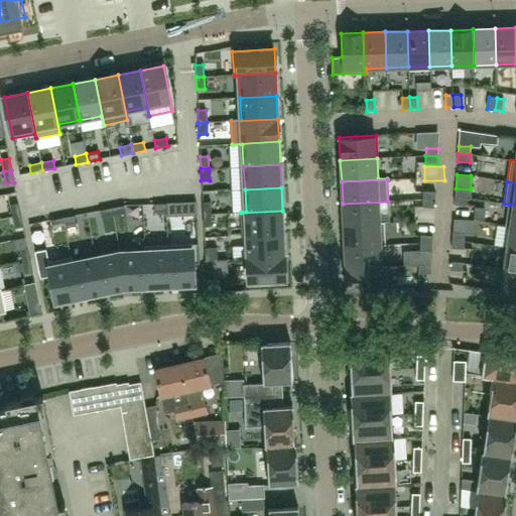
[(456,189),(455,198),(471,199),(472,190),(456,189)]
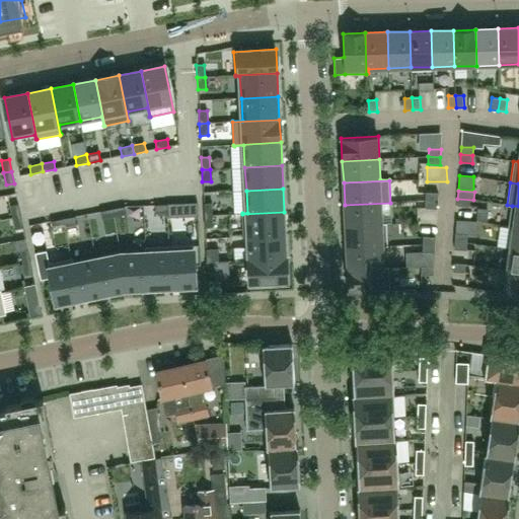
[(426,201),(438,201),(438,194),(426,193),(426,201)]
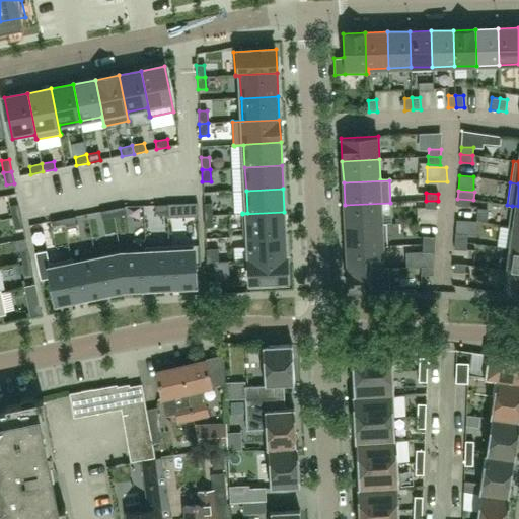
[(473,200),(457,199),(457,206),(469,207),(469,200),(473,200)]
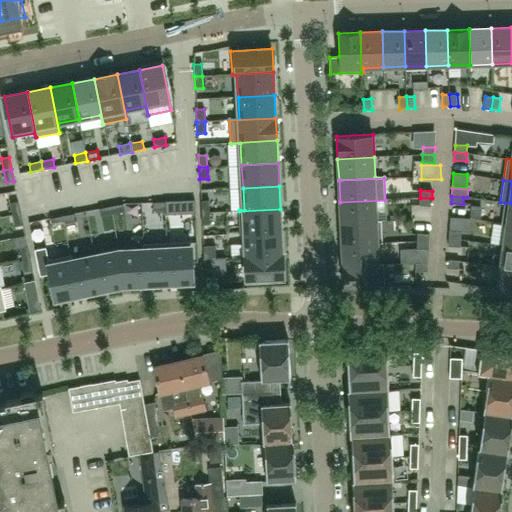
[(432,198),(420,198),(419,205),(431,206),(432,198)]
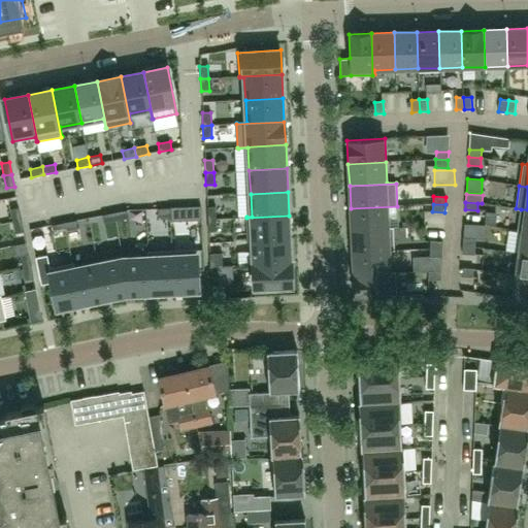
[(216,206),(207,207),(207,220),(216,219),(216,206)]
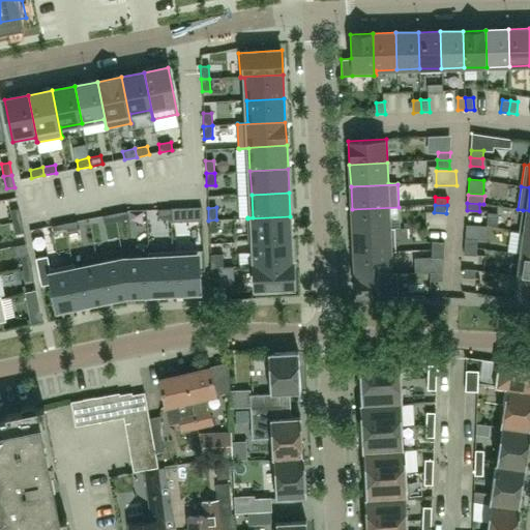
[(389,208),(399,207),(352,209),(353,231),(395,229),(395,228),(390,228),(389,208)]
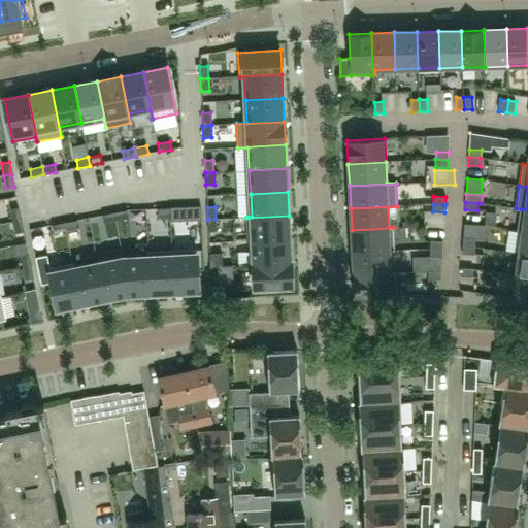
[(19,207),(10,209),(12,222),(21,220),(19,207)]
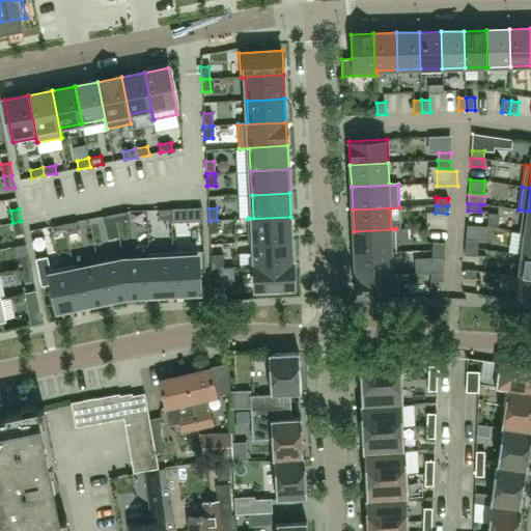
[(171,210),(159,210),(159,219),(171,218),(171,210)]
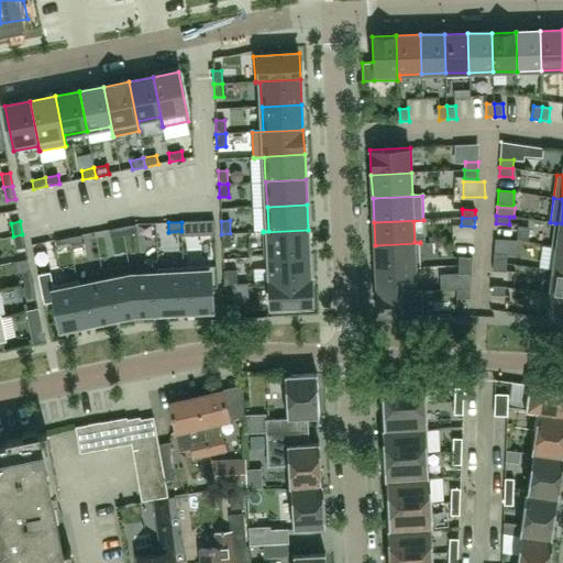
[(421,224),(421,239),(451,239),(450,223),(421,224)]
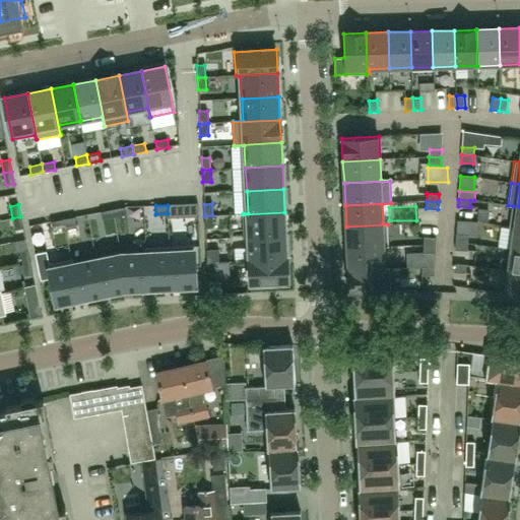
[(519,206),(513,206),(510,228),(519,229),(519,206)]
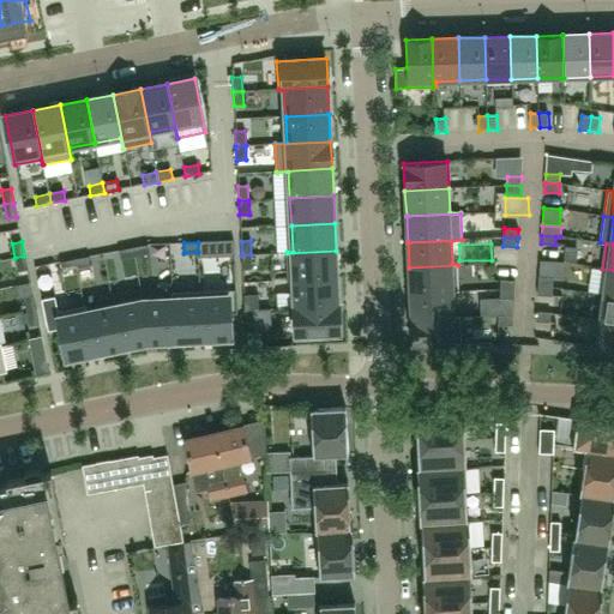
[(148,245),(133,247),(136,257),(149,254),(148,245)]
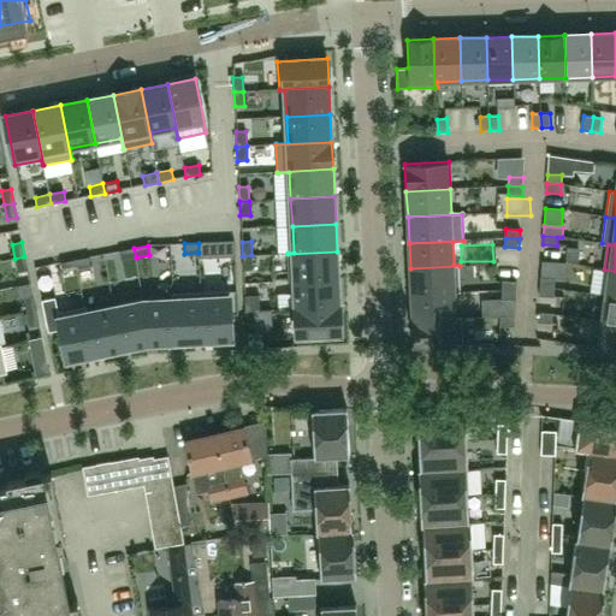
[(134,248),(119,252),(122,261),(136,258),(134,248)]
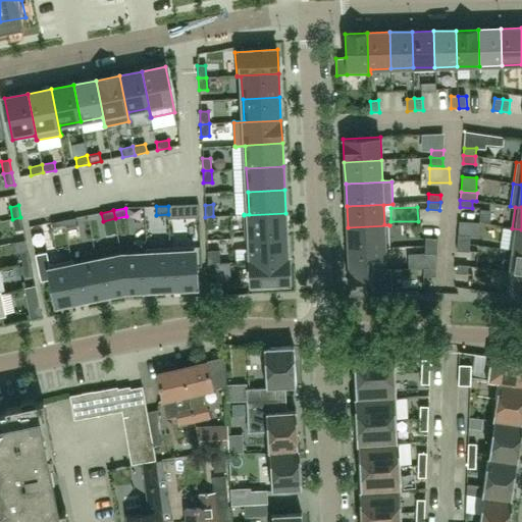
[(285,213),(244,215),(245,239),(286,236),(285,213)]
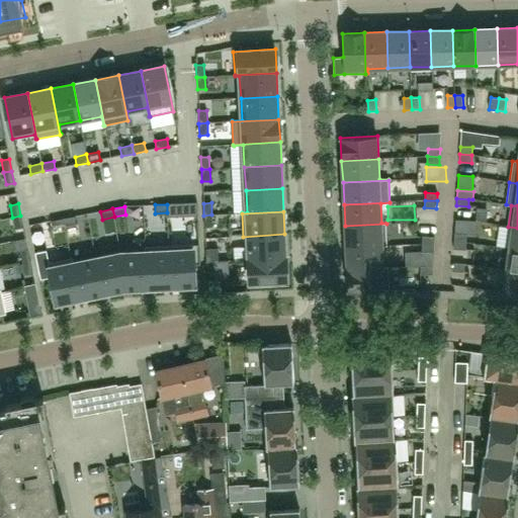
[(211,214),(203,216),(204,228),(212,227),(211,214)]
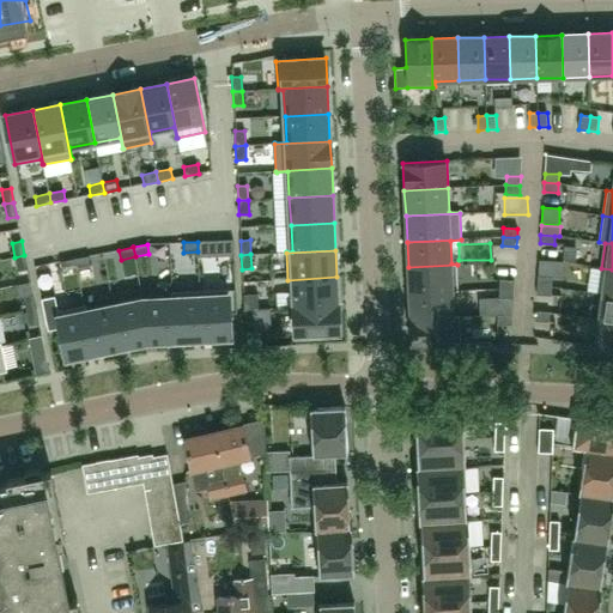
[(24,255),(14,258),(17,272),(26,269),(24,255)]
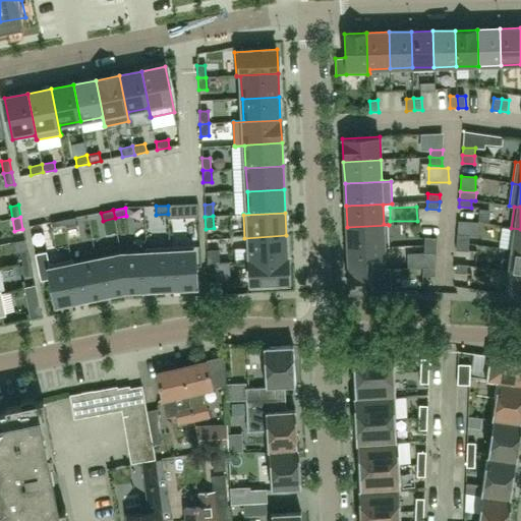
[(75,217),(63,220),(65,228),(77,226),(75,217)]
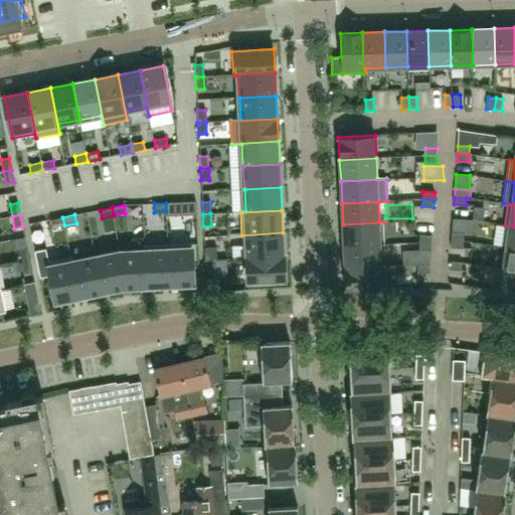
[(62,217),(50,219),(52,227),(64,225),(62,217)]
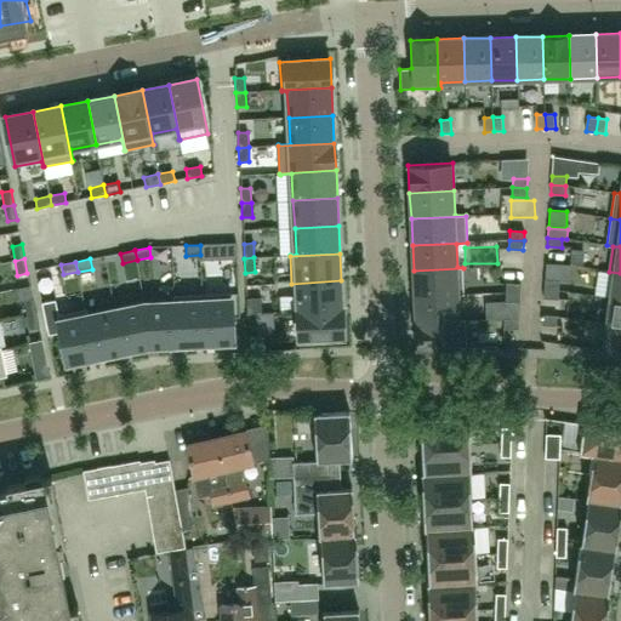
[(414,271),(415,297),(465,295),(463,268),(414,271)]
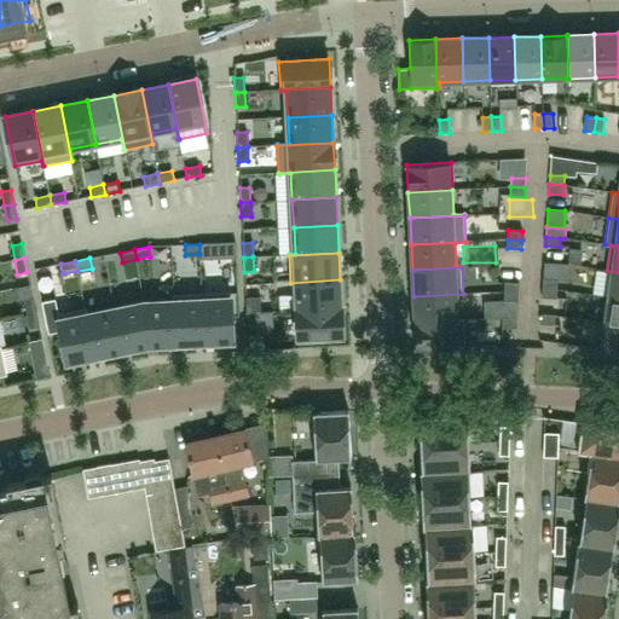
[(618,272),(607,271),(612,272),(608,298),(618,299),(618,272)]
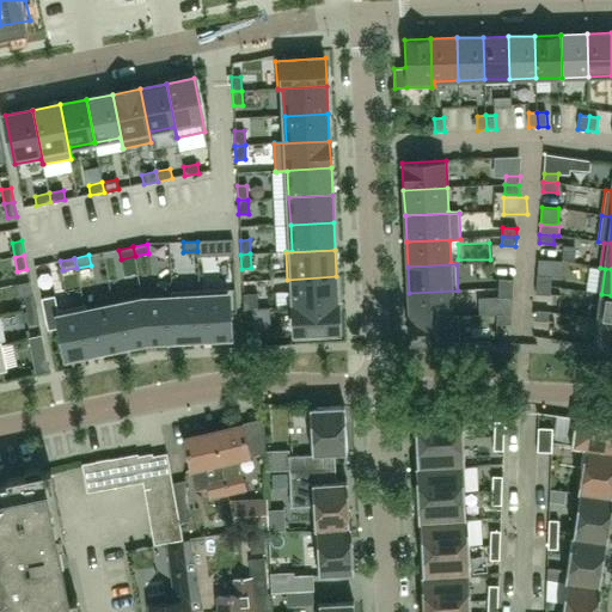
[(294,306),(338,304),(336,276),(287,280),(287,281),(293,280),(294,306)]
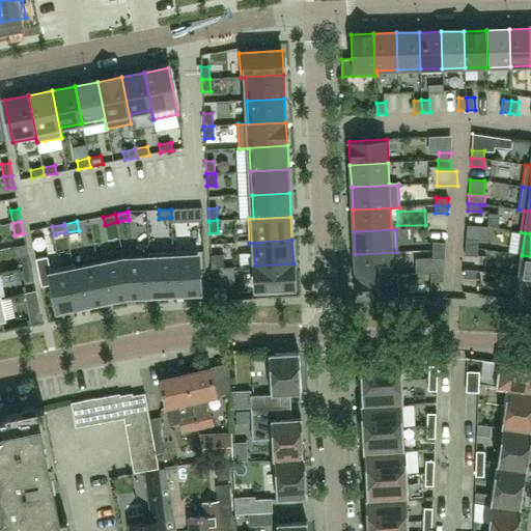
[(478,240),(466,240),(466,247),(478,248),(478,240)]
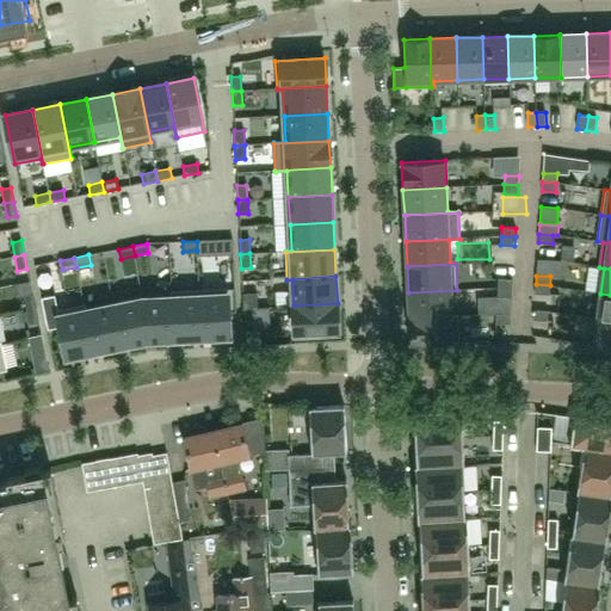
[(512,289),(512,279),(499,279),(498,288),(512,289)]
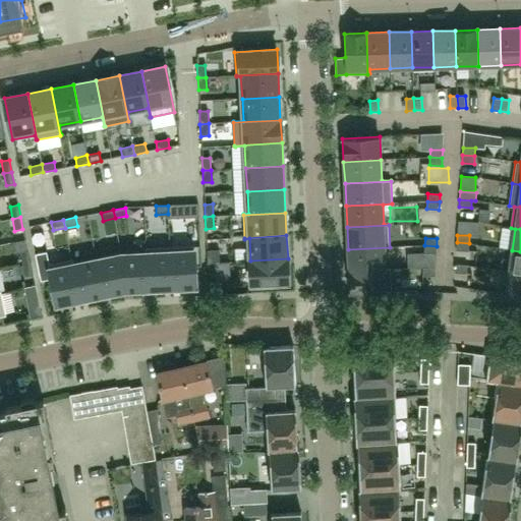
[(468,251),(469,243),(457,242),(456,250),(468,251)]
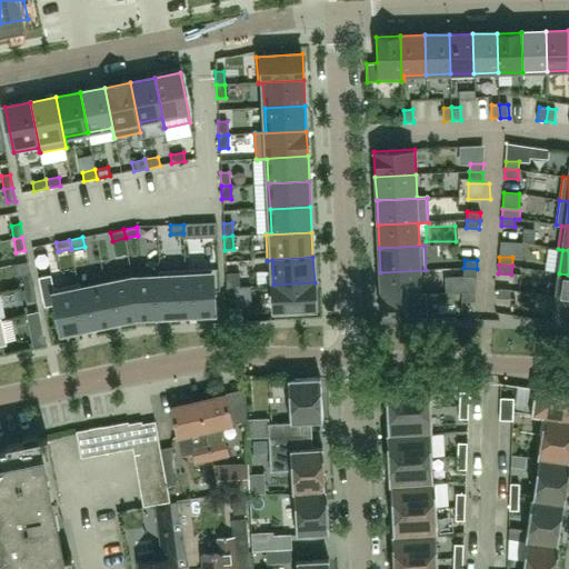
[(211,268),(186,269),(188,316),(215,313),(212,277),(211,268)]
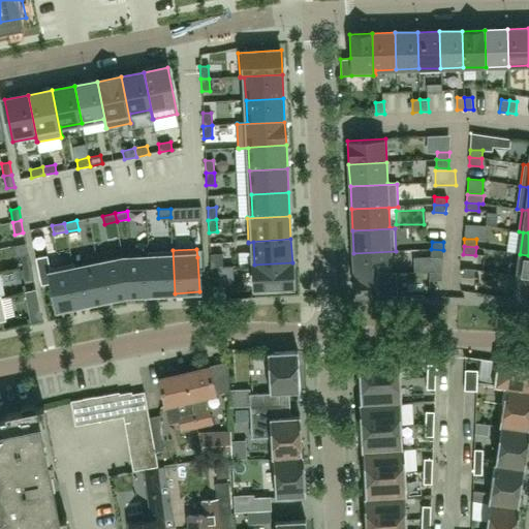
[(431,257),(442,258),(443,250),(431,249),(431,257)]
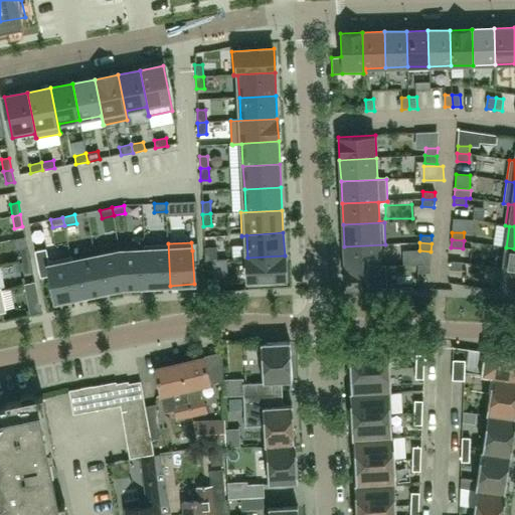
[(168,243),(145,244),(147,287),(170,286),(168,243)]
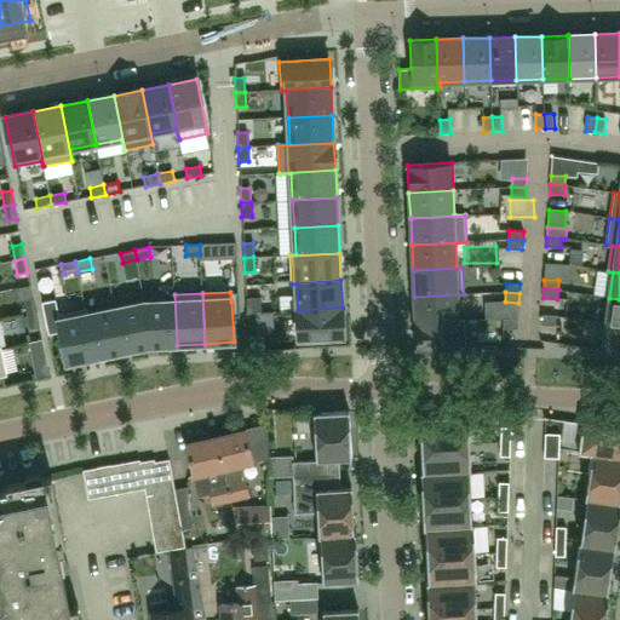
[(173,302),(144,304),(150,346),(177,345),(174,294),(173,296),(173,302)]
